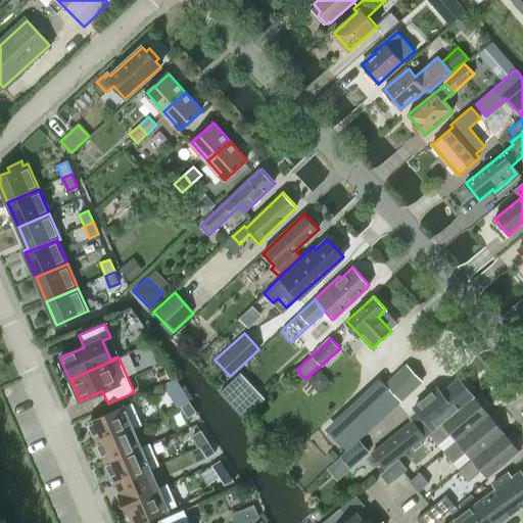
[(407,366),(385,384),(401,400),(422,381),(407,366)]
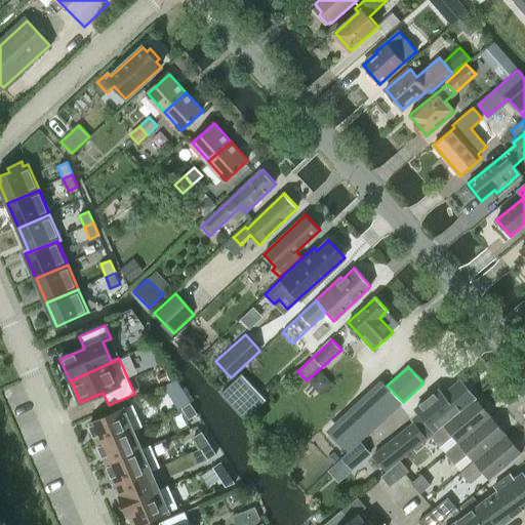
[(420,417),(413,423),(426,438),(429,436),(474,399),(476,397),(459,378),(458,379),(442,393),(438,389),(413,409),(417,413),(420,417)]
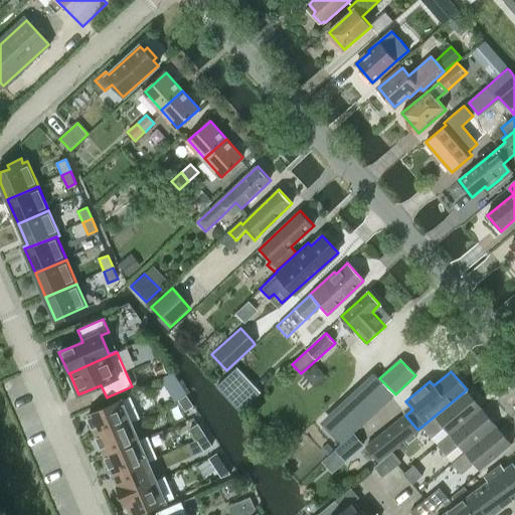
[(172,373),(160,379),(167,390),(178,383),(172,373)]
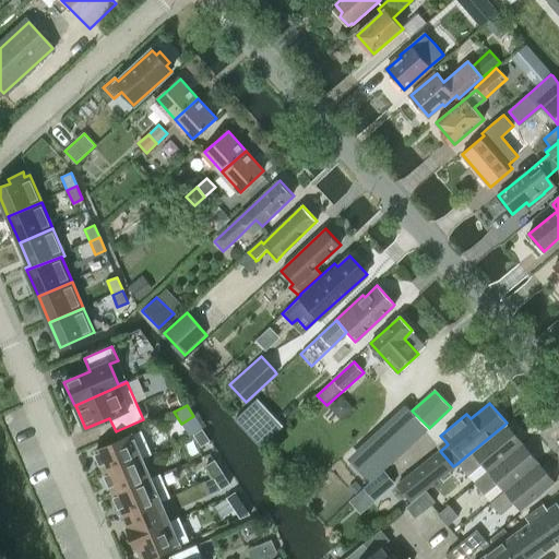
[(482,464),(487,472),(488,472),(506,456),(521,444),(504,425),(456,464),(466,476),(482,464)]
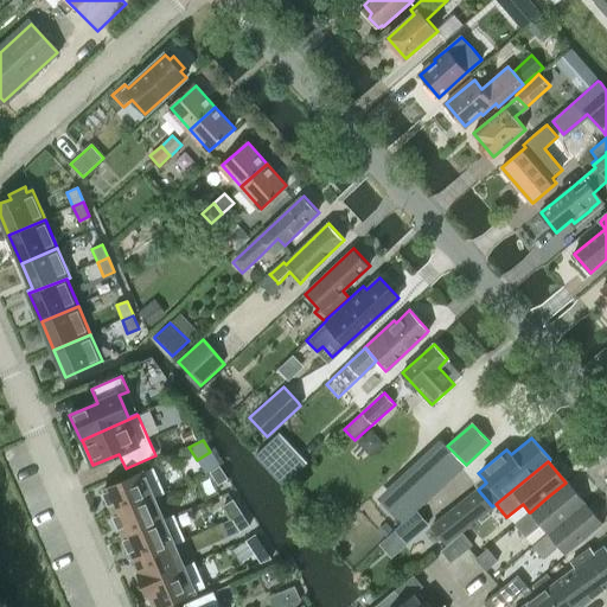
[(219,466),(210,472),(218,485),(228,479),(219,466)]
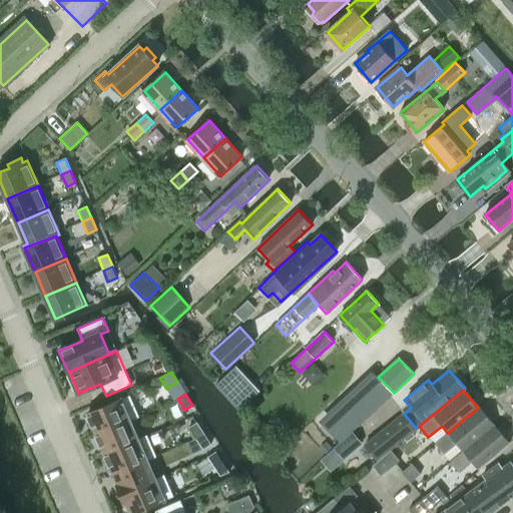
[(122,399),(87,414),(95,432),(138,415),(129,396),(122,399)]
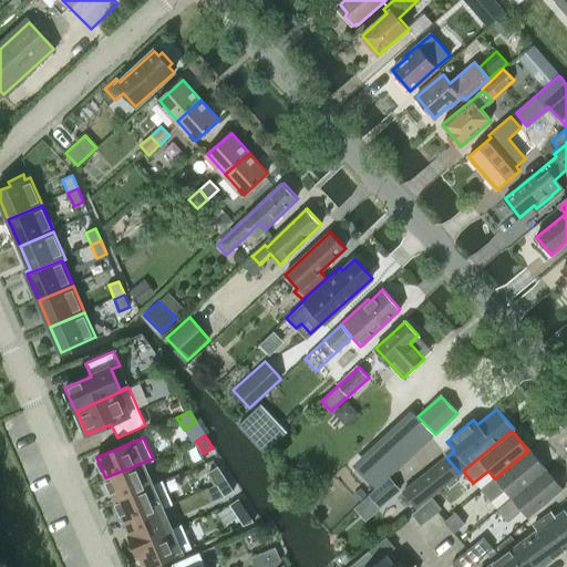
[(495,478),(494,478),(480,491),(490,503),(504,491),(509,497),(511,497),(511,498),(513,496),(545,470),(528,451),(513,463),(495,478)]
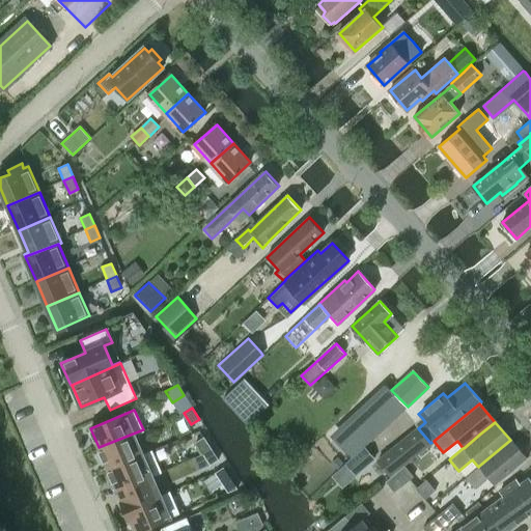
[(143,429),(99,447),(108,469),(144,454),(136,435),(144,431),(143,429)]
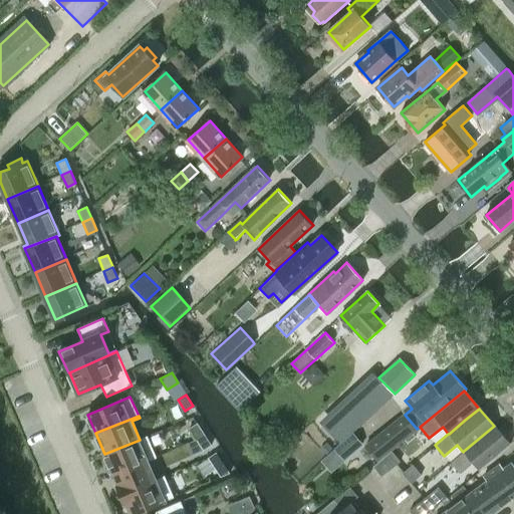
[(375,462),(414,429),(403,416),(364,449),(375,462)]
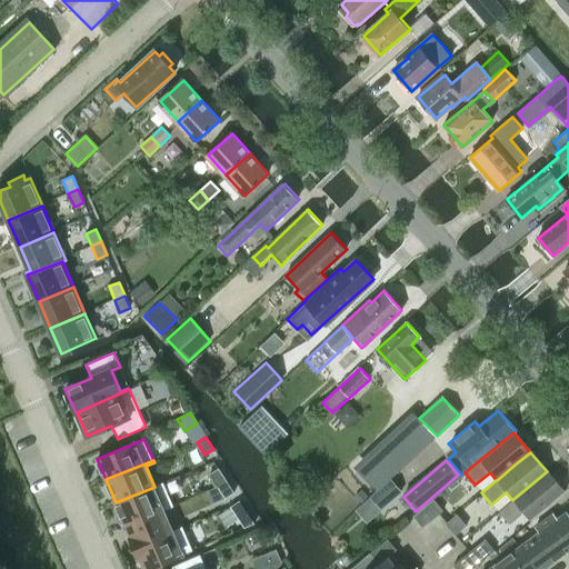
[(218,469),(209,475),(217,486),(227,481),(218,469)]
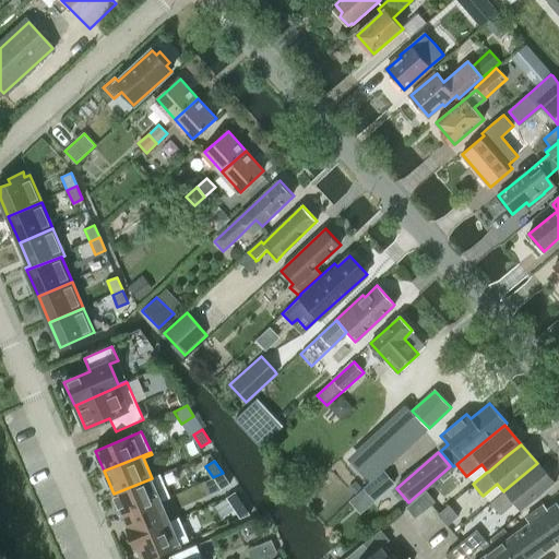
[(503,491),(503,490),(488,502),(498,515),(513,502),(520,511),(554,484),(537,463),(506,489),(503,491)]
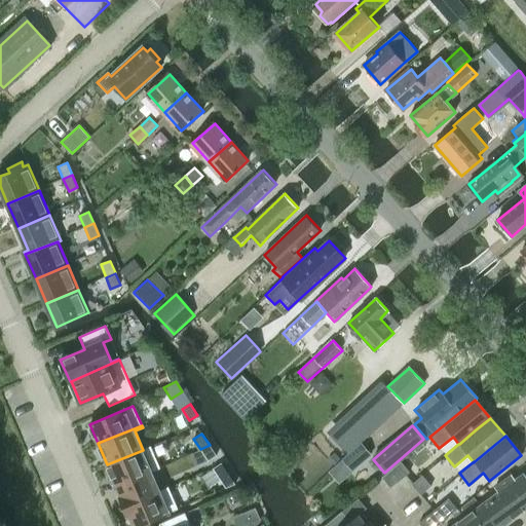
[(210,445),(200,449),(208,460),(216,455),(210,445)]
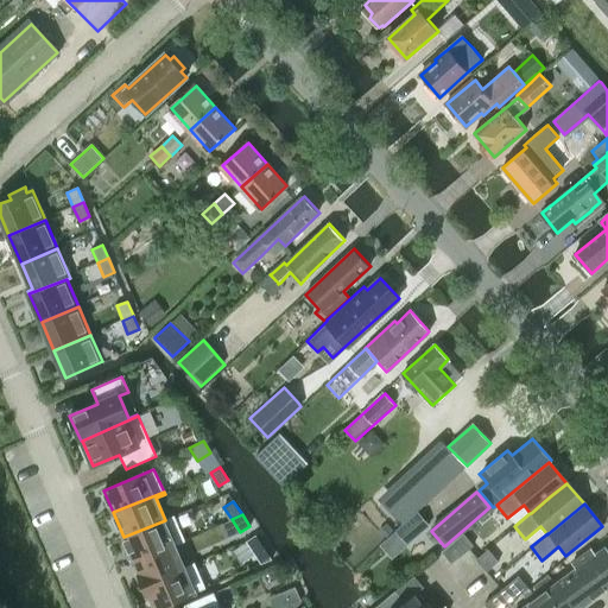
[(416,514),(398,531),(398,532),(409,543),(428,526),(416,514)]
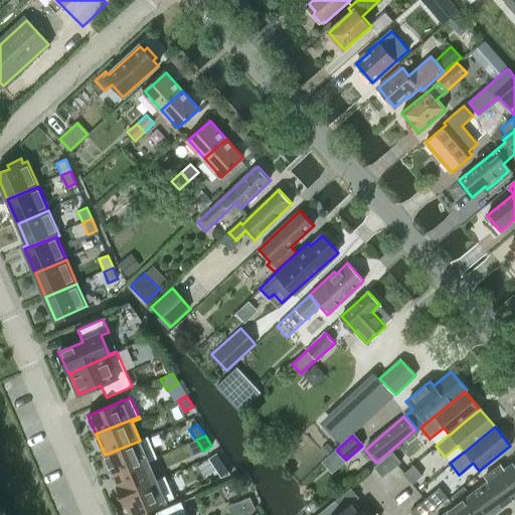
[(140,441),(105,455),(114,476),(149,462),(157,459),(147,438),(140,441)]
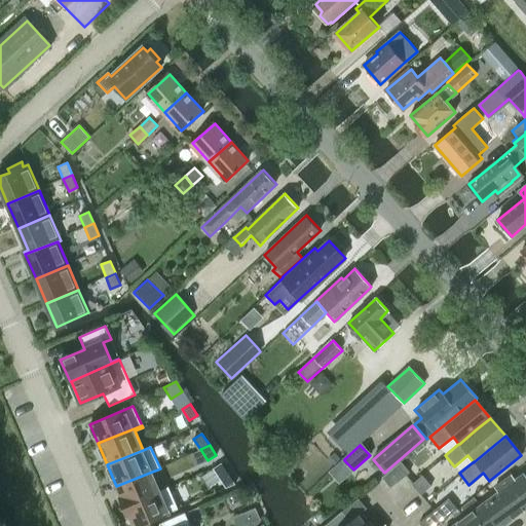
[(400,461),(380,478),(389,488),(408,473),(400,461)]
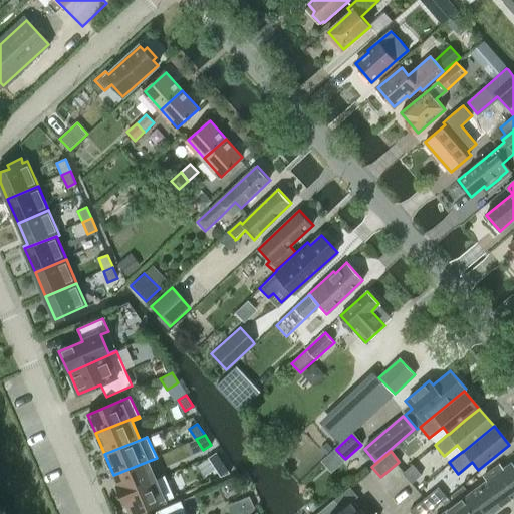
[(216,453),(208,458),(215,469),(223,463),(216,453)]
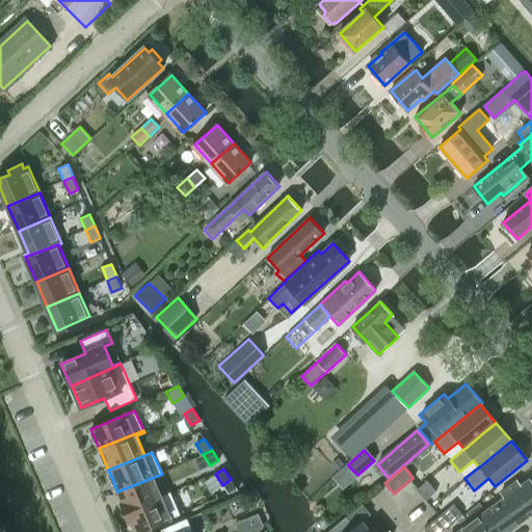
[(154,477),(117,491),(122,502),(121,502),(125,511),(162,496),(154,477)]
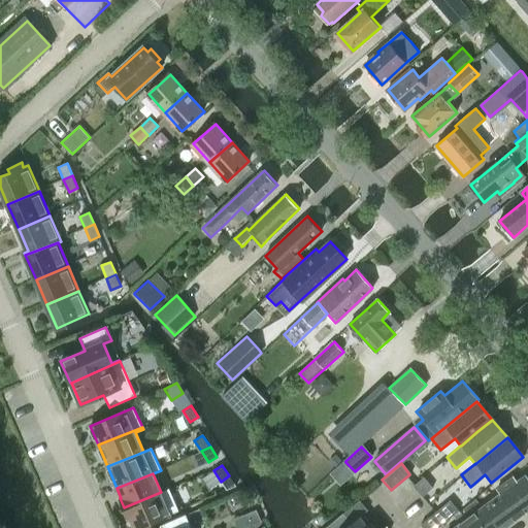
[(474,513),(453,527),(503,527),(521,515),(527,510),(527,509),(527,482),(524,476),(516,483),(512,477),(495,489),(499,494),(482,507),(475,499),(462,509),(466,515),(472,509),(474,513)]
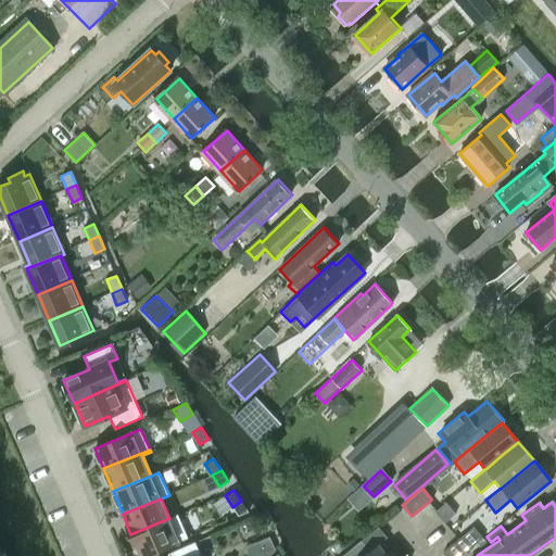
[(443,523),(454,514),(445,503),(433,513),(443,523)]
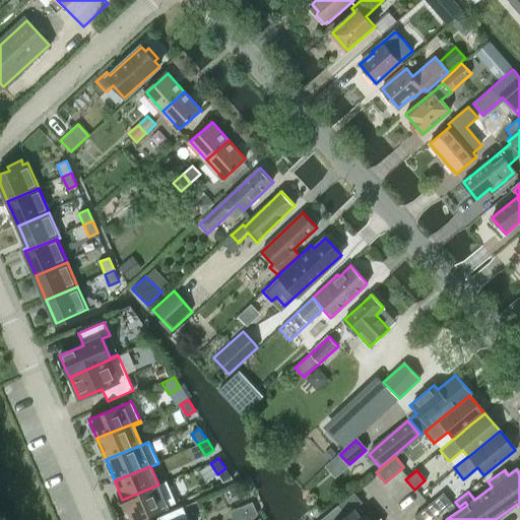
[(158,484),(122,500),(128,512),(131,519),(136,519),(168,507),(176,503),(167,481),(158,484)]
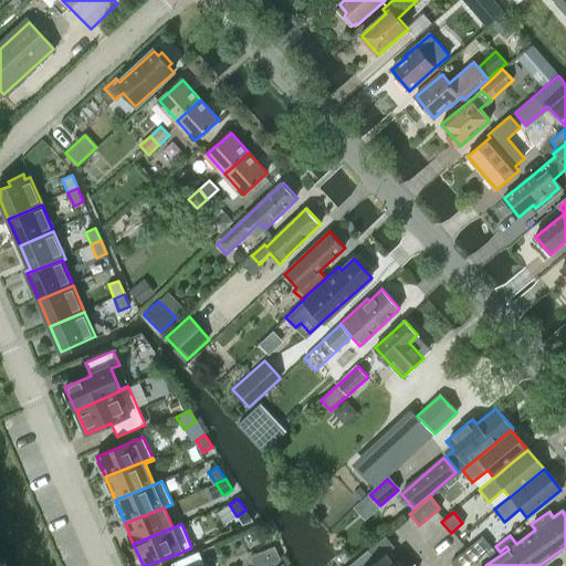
[(450,563),(452,565),(468,565),(490,548),(481,536),(450,563)]
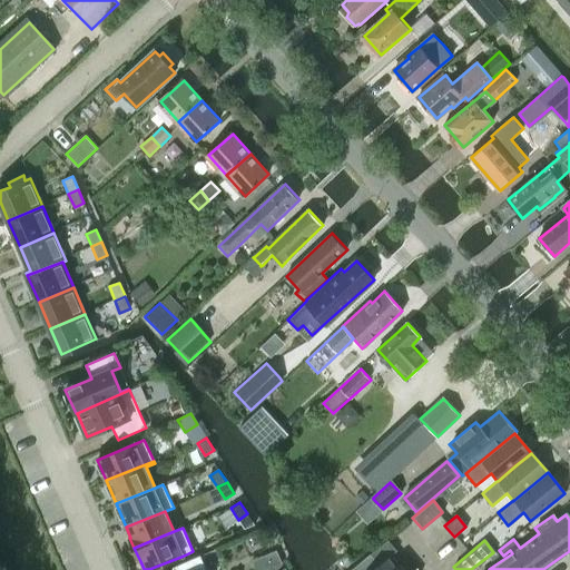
[(276,551),(269,553),(275,567),(282,563),(276,551)]
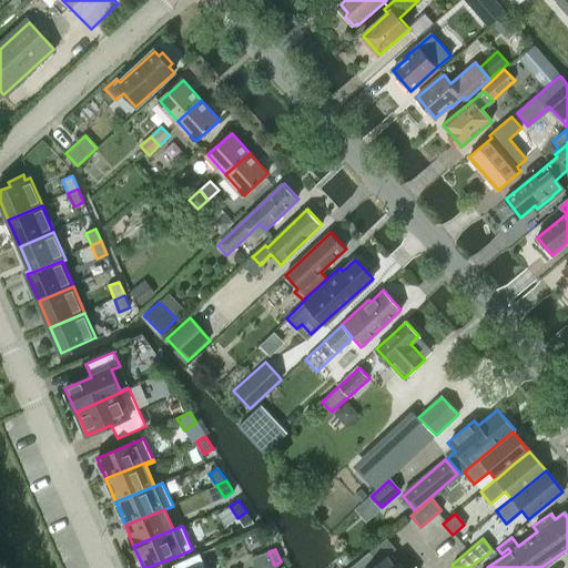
[(172,567),(205,567),(200,554),(172,566),(172,567)]
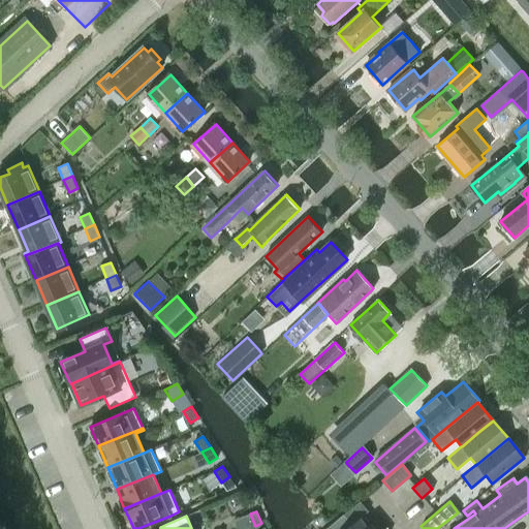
[(373,528),(370,525),(368,527),(361,519),(351,526),(343,517),(327,528),(373,528)]
